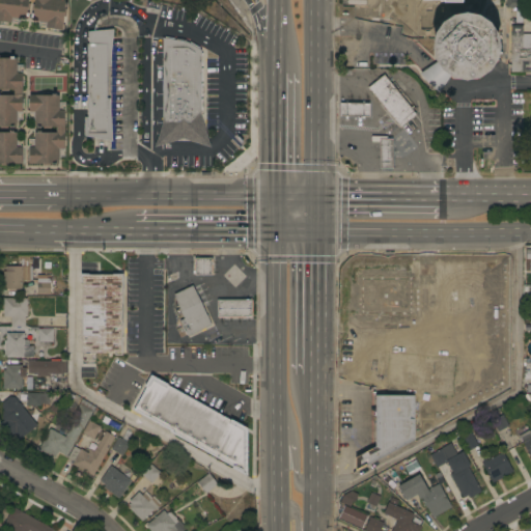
[(66,0),(62,30),(45,28),(45,23),(32,21),(33,12),(31,11),(32,4),(34,4),(34,0),(28,0),(26,20),(19,19),(19,20),(11,19),(10,23),(0,21),(0,0),(66,0)]
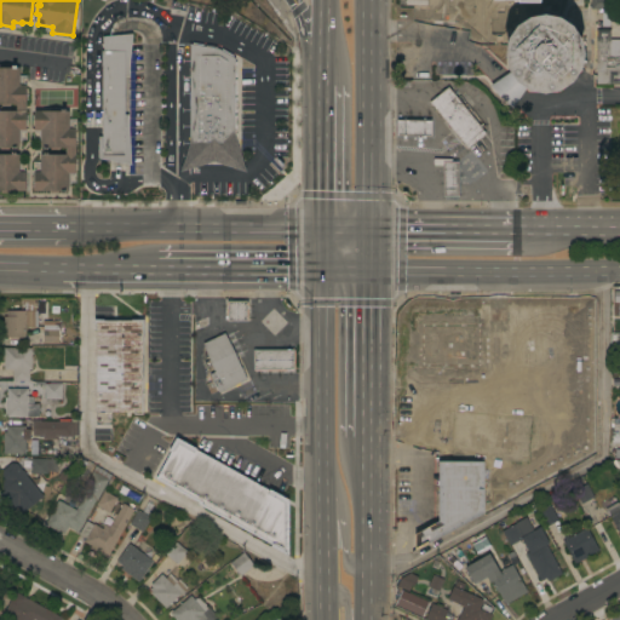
[(609,0),(609,26),(602,26),(602,9),(591,9),(591,0),(609,0)]
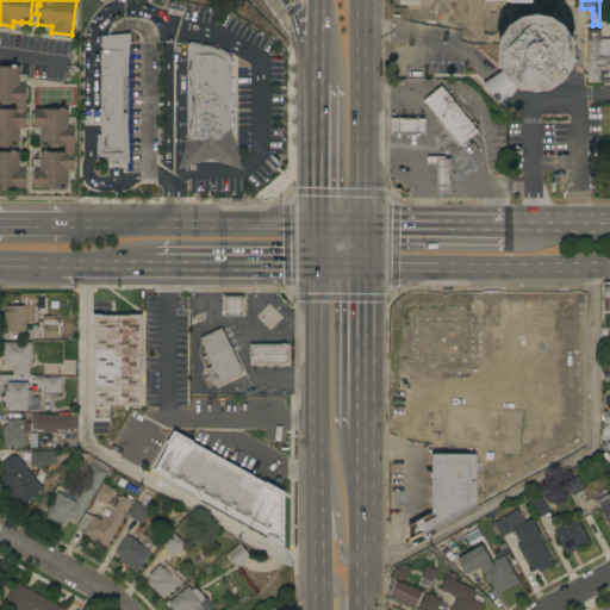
[(578,19),(559,20),(559,10),(578,10),(578,19)]
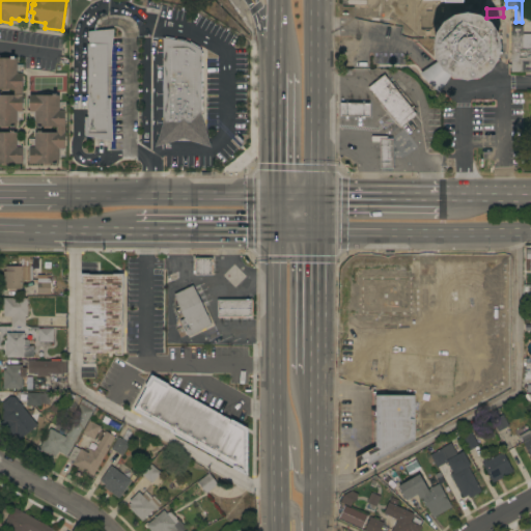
[(466,81),(452,78),(444,85),(438,90),(429,84),(424,79),(421,74),(428,68),(436,63),(435,59),(431,47),(435,33),(442,23),(452,16),(466,12),(478,16),(490,23),(497,34),(499,47),(497,60),(490,71),(478,78),(466,81)]
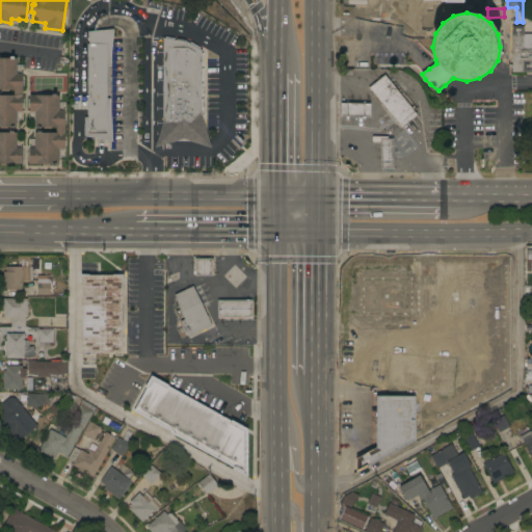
[(531,73),(511,73),(511,26),(523,26),(523,34),(531,34),(531,73)]
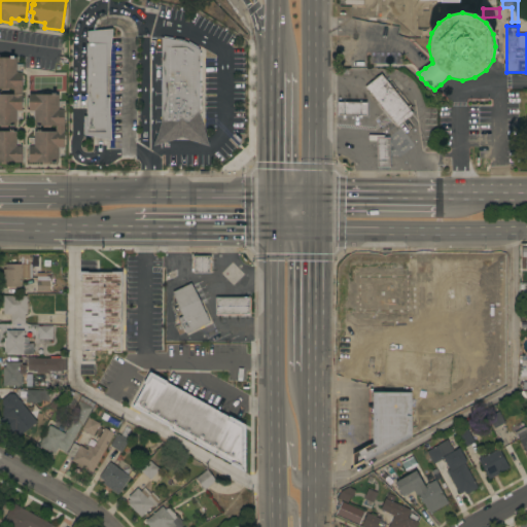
[(83,135),(83,116),(86,116),(86,32),(112,30),(109,64),(106,64),(106,99),(109,98),(111,140),(83,135)]
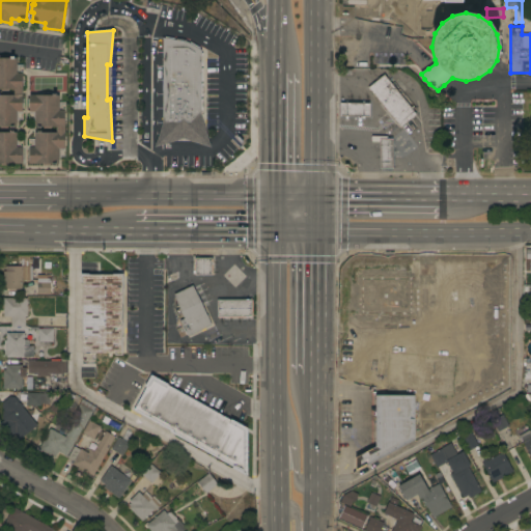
[(201,115),(211,148),(183,139),(155,147),(162,122),(162,38),(188,43),(201,51),(201,115)]
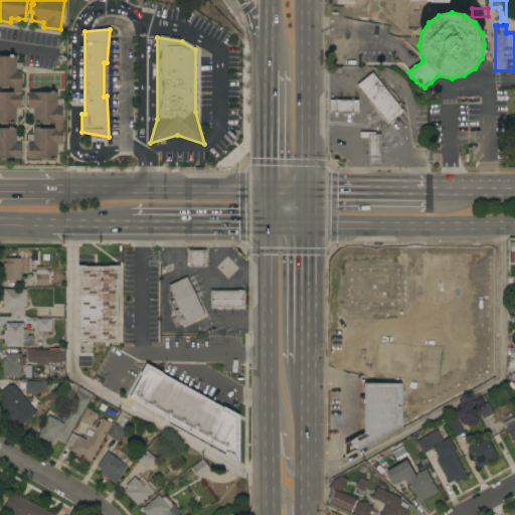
[(21,158),(8,158),(8,160),(1,160),(1,158),(0,158),(0,91),(8,91),(8,93),(13,93),(13,87),(8,87),(8,89),(1,89),(1,87),(0,87),(0,54),(7,54),(7,56),(16,56),(16,63),(17,63),(17,69),(20,69),(21,110),(17,110),(17,116),(16,116),(16,123),(7,123),(7,124),(0,125),(0,127),(7,127),(7,128),(16,128),(16,136),(17,136),(17,141),(20,141),(21,158)]
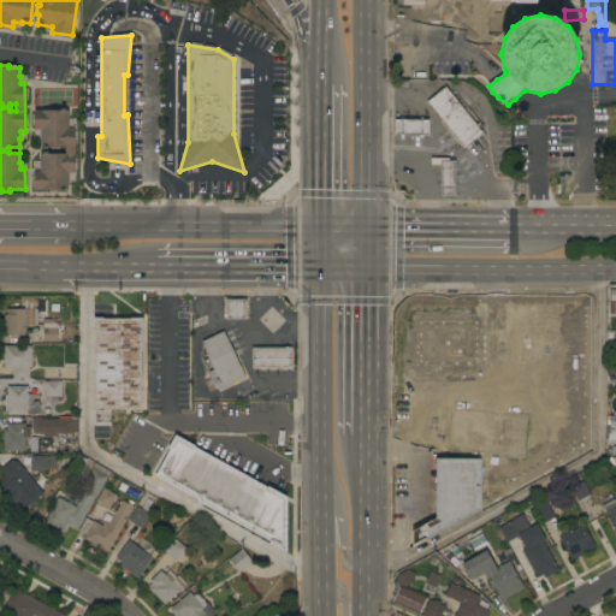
[(483,132),(463,148),(426,102),(445,87),(483,132)]
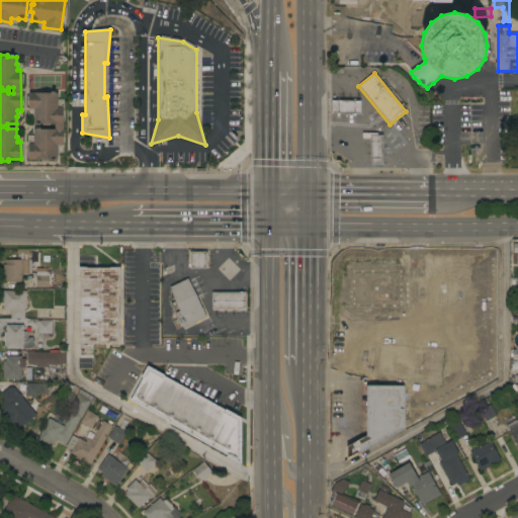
[(58,93),(58,100),(61,100),(61,106),(63,106),(63,147),(59,147),(59,153),(57,153),(57,160),(49,160),(49,161),(41,161),(41,160),(27,160),(27,142),(31,142),(31,136),(33,136),(33,130),(41,130),(41,127),(50,127),(50,130),(55,130),(55,123),(49,123),(49,125),(42,125),(42,123),(33,123),(33,117),(32,117),(32,110),(28,110),(28,93),(58,93)]
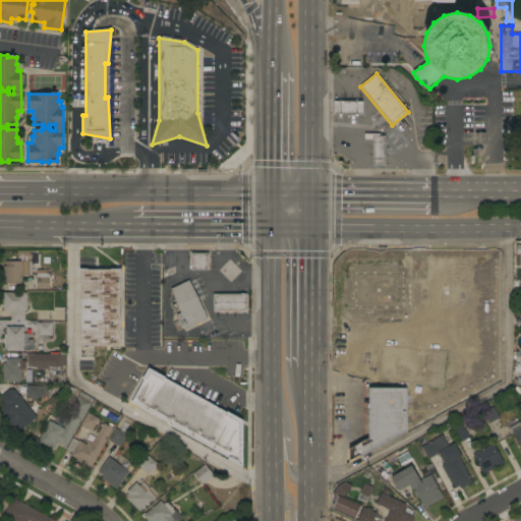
[(334,102),(337,102),(337,99),(341,99),(341,101),(355,101),(355,100),(357,100),(357,102),(362,102),(362,114),(357,114),(357,117),(355,117),(355,114),(341,114),(341,117),(339,117),(339,114),(334,114),(334,102)]
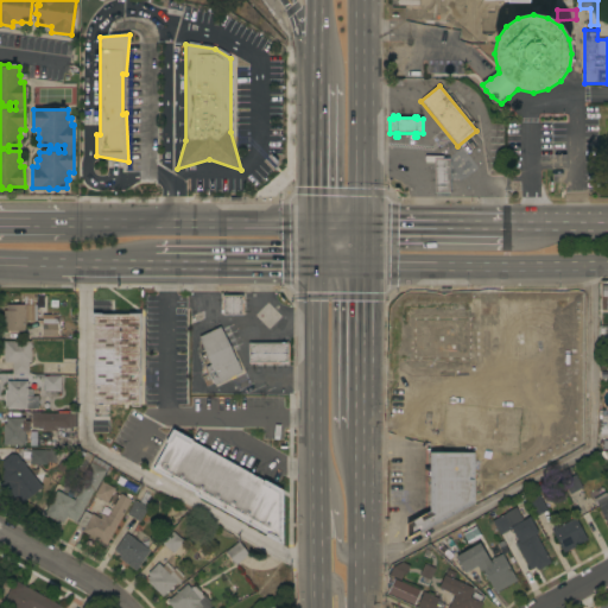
[(449,192),(435,192),(434,159),(449,159),(449,192)]
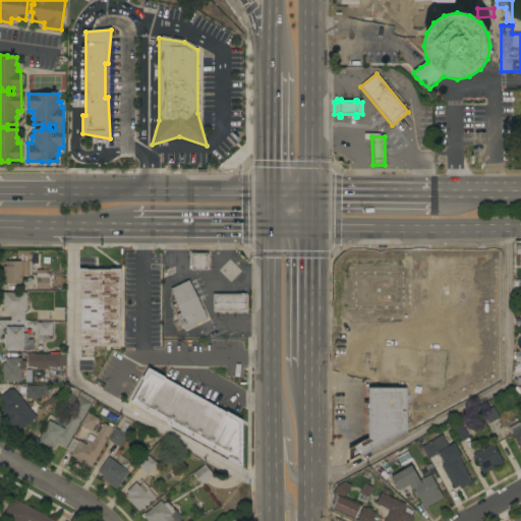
[(3,267),(5,267),(5,262),(17,262),(17,251),(29,251),(29,254),(31,254),(31,262),(30,262),(30,274),(31,274),(31,275),(21,275),(21,284),(3,284),(3,267)]
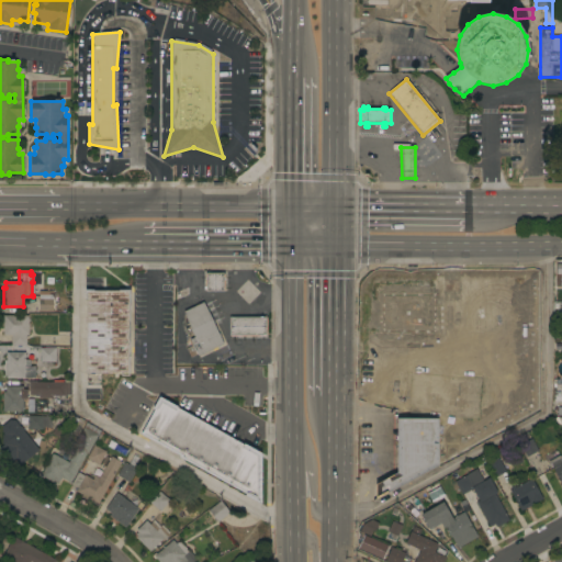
[(224,291),(206,291),(206,273),(224,273),(224,291)]
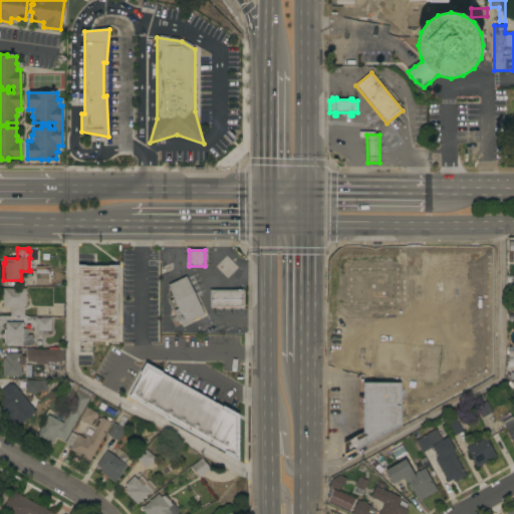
[(116,342),(92,342),(92,355),(79,355),(79,266),(116,267),(116,342)]
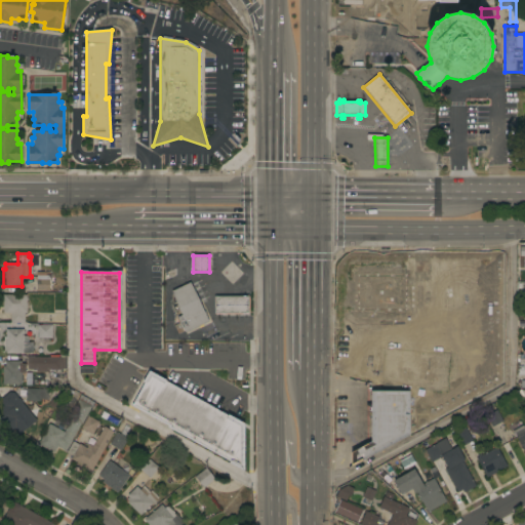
[(36,291),(37,273),(49,273),(49,291),(36,291)]
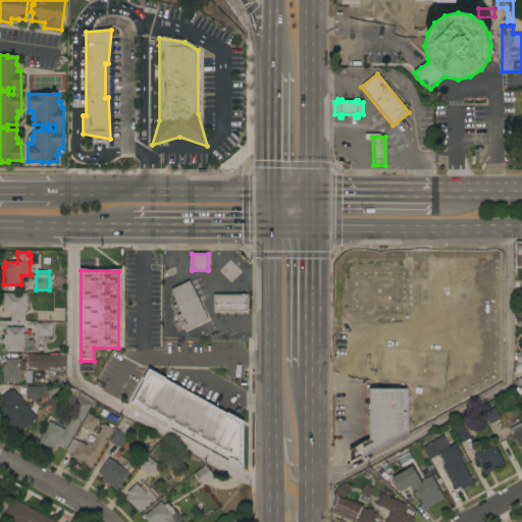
[(203,310),(203,309),(207,320),(184,330),(184,328),(177,331),(173,323),(178,321),(176,315),(181,313),(170,290),(189,280),(203,310)]
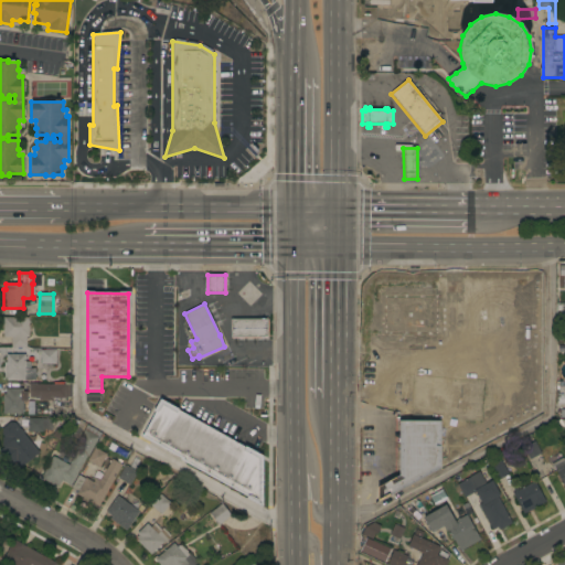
[(29,318),(29,337),(27,337),(27,348),(11,348),(11,337),(3,337),(3,318),(29,318)]
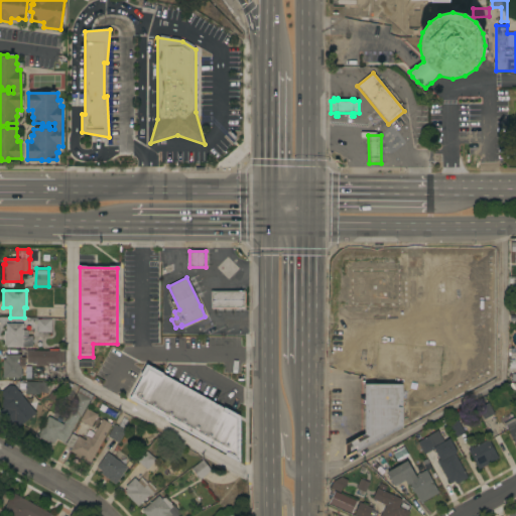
[(245,291),(245,308),(211,308),(211,291),(245,291)]
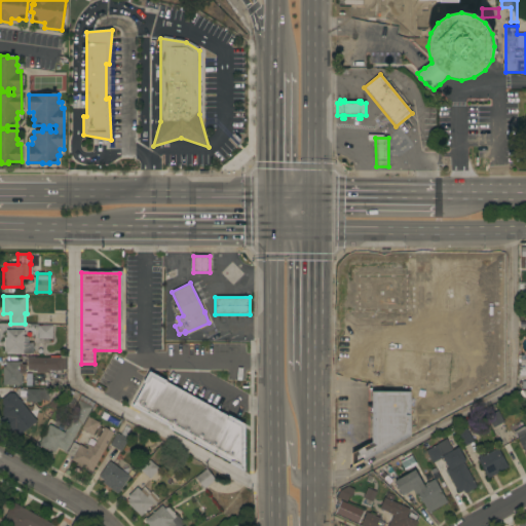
[(37,326),(51,326),(51,338),(37,339),(37,326)]
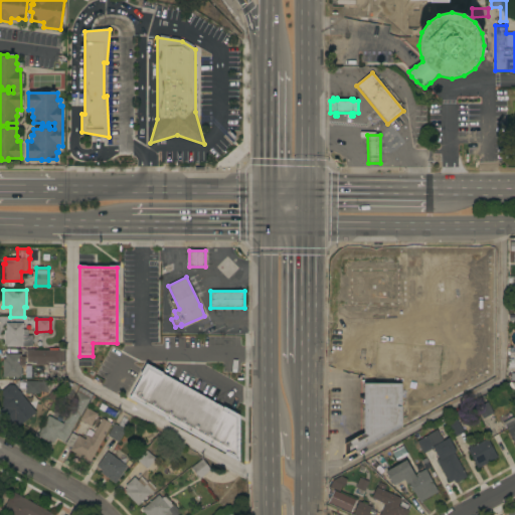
[(23,323),(22,346),(4,346),(4,330),(6,330),(6,323),(23,323)]
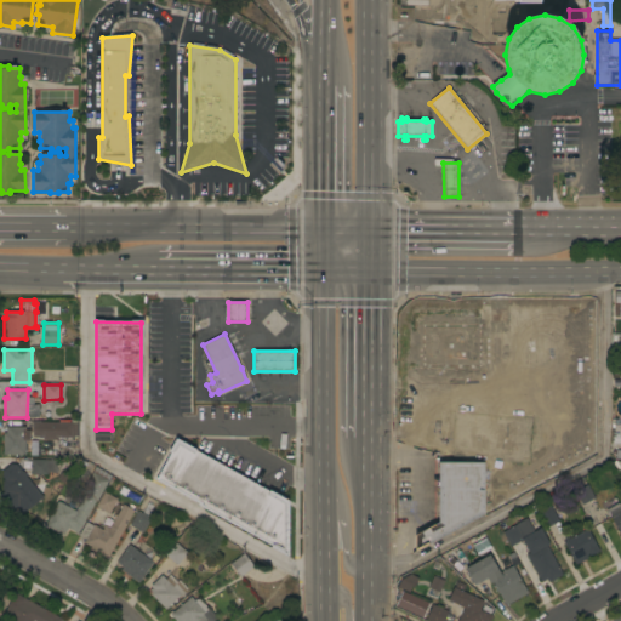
[(436,411),(485,411),(484,513),(412,553),(412,536),(434,524),(436,411)]
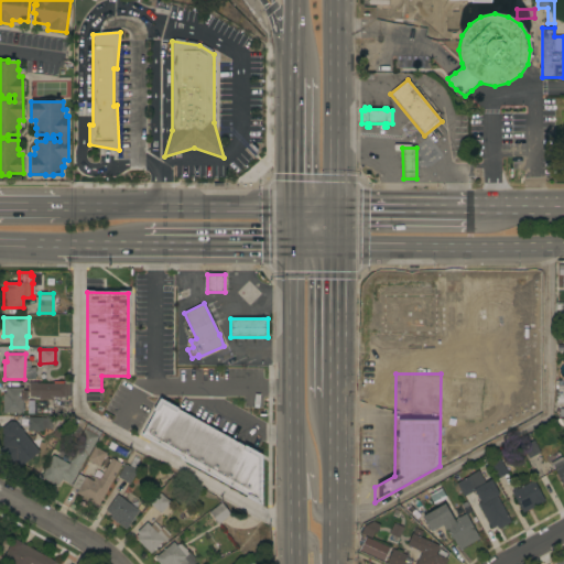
[(3,413),(3,393),(6,393),(6,388),(24,388),(24,382),(39,382),(39,383),(67,383),(67,388),(61,388),(61,397),(53,397),(53,401),(39,401),(39,397),(23,397),(23,413),(3,413)]
